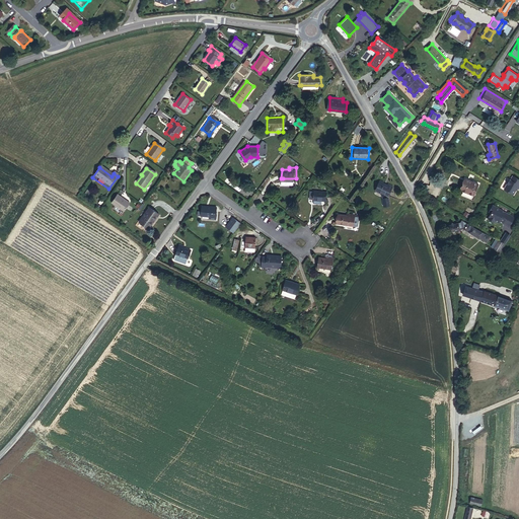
[(518,189),(518,188),(518,179),(513,176),(511,179),(509,178),(503,189),(512,195),(517,188),(518,189)]
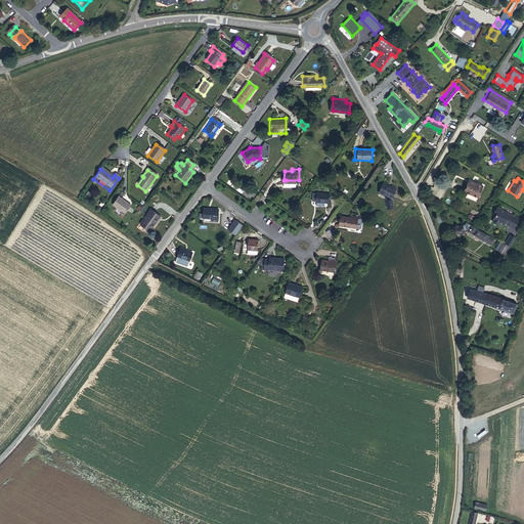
[(474,200),(482,185),(469,179),(462,193),(474,200)]
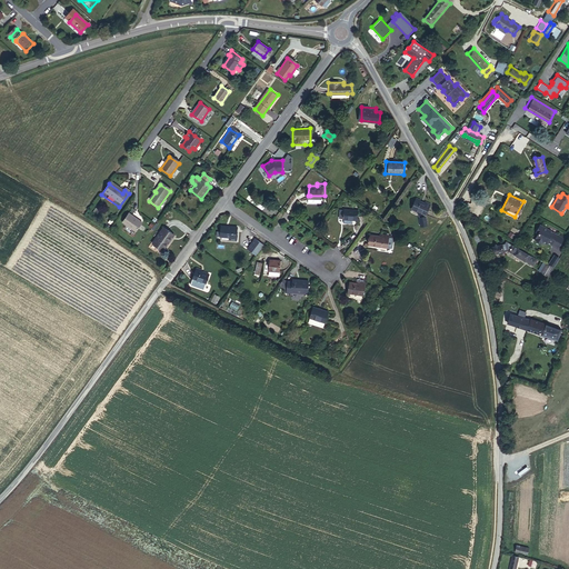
[(363,221),(365,211),(350,209),(350,210),(349,220),(349,221),(363,221)]
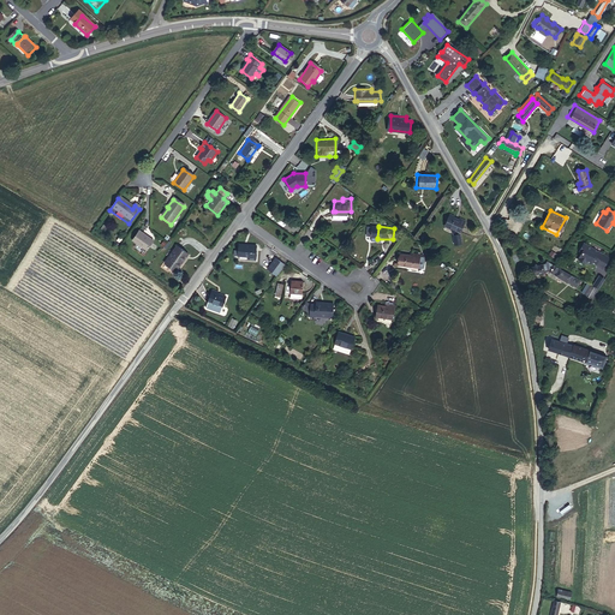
[(466,242),(469,226),(464,226),(464,228),(454,227),(453,239),(466,242)]
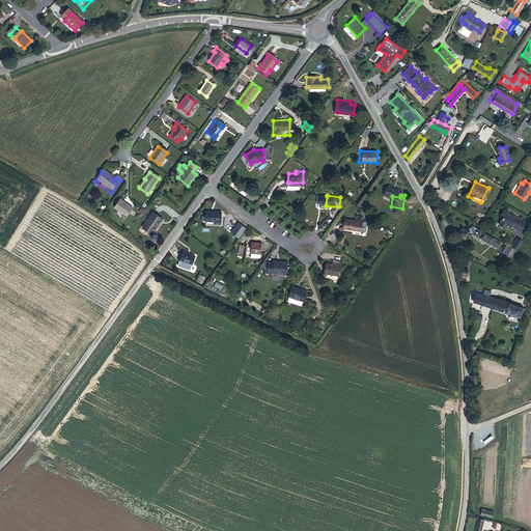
[(132,211),(120,201),(113,211),(126,219),(132,211)]
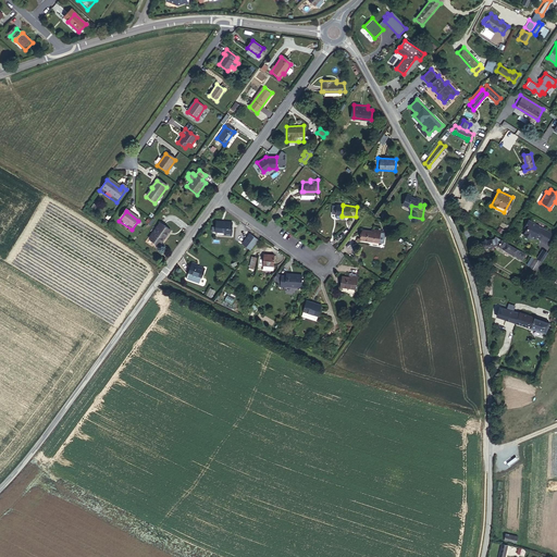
[(230,235),(231,222),(214,221),(214,227),(213,233),(224,234),(224,235),(230,235)]
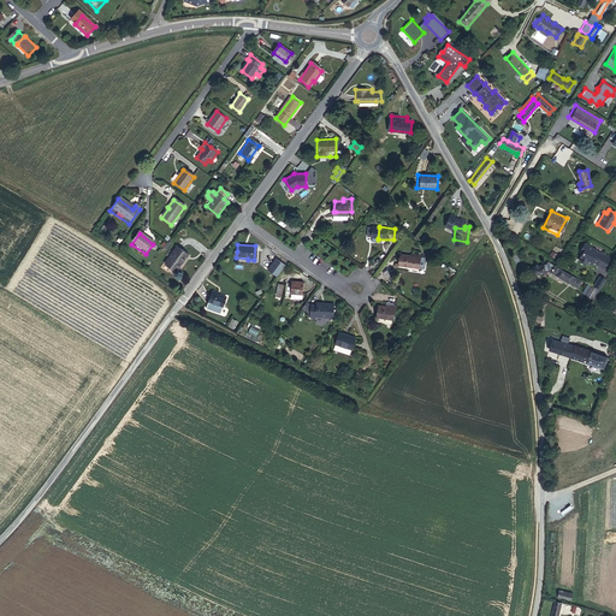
[(596,266),(603,254),(594,249),(593,252),(592,250),(593,248),(587,244),(586,247),(582,246),(578,252),(582,254),(578,259),(582,262),(585,261),(590,265),(591,262),(596,266)]
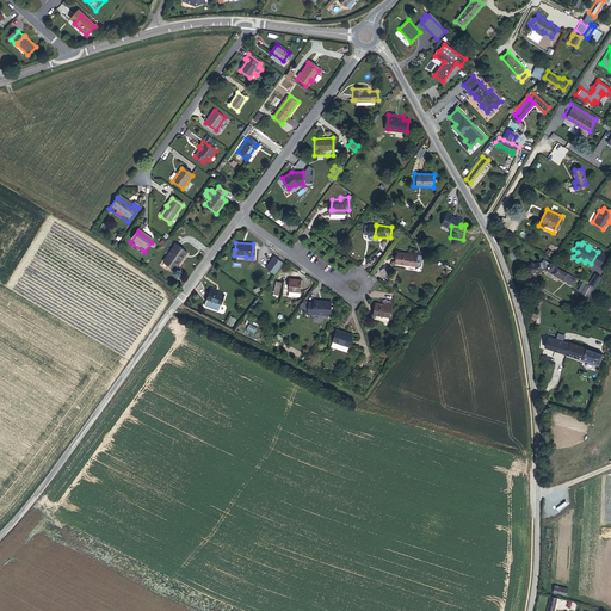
[(173,271),(186,253),(174,246),(162,264),(173,271)]
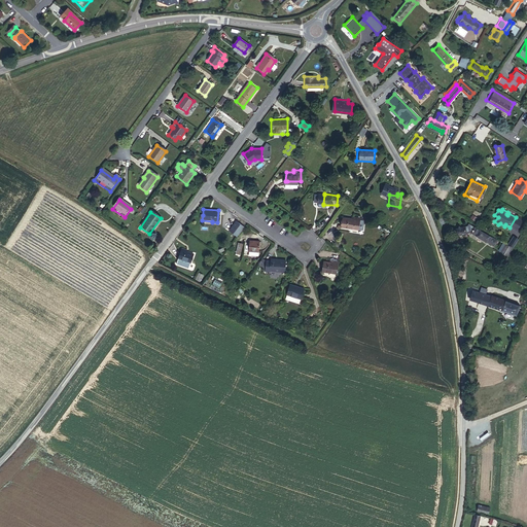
[(359,217),(353,216),(352,219),(342,217),(340,227),(357,230),(359,217)]
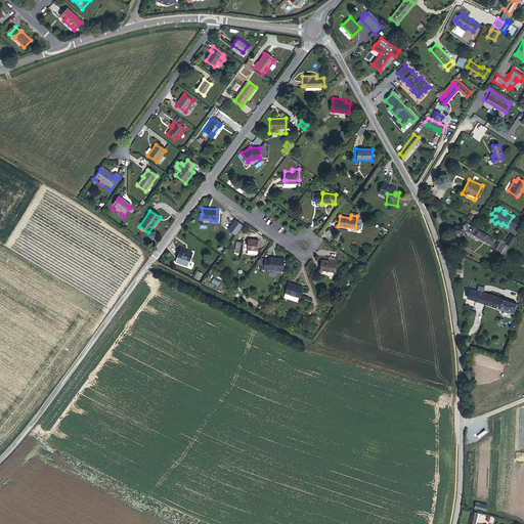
[(512,230),(519,220),(513,216),(507,226),(506,226),(512,230)]
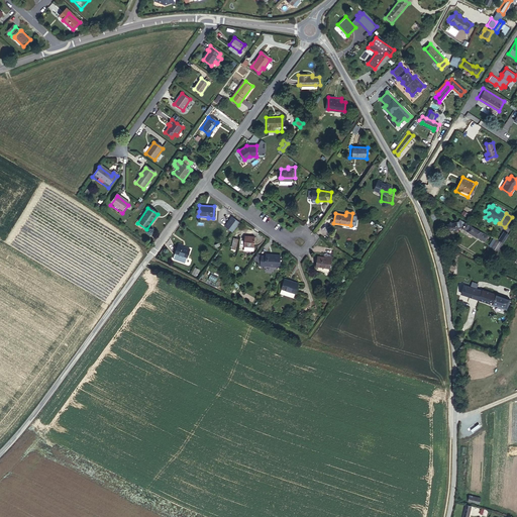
[(238,221),(231,216),(224,224),(232,230),(238,221)]
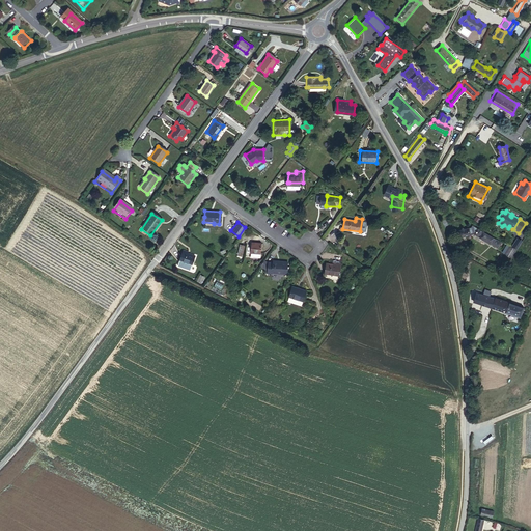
[(474,234),(478,228),(473,225),(471,229),(469,229),(469,228),(465,229),(462,227),(459,230),(458,230),(459,238),(470,235),(470,233),(473,233),(474,234)]
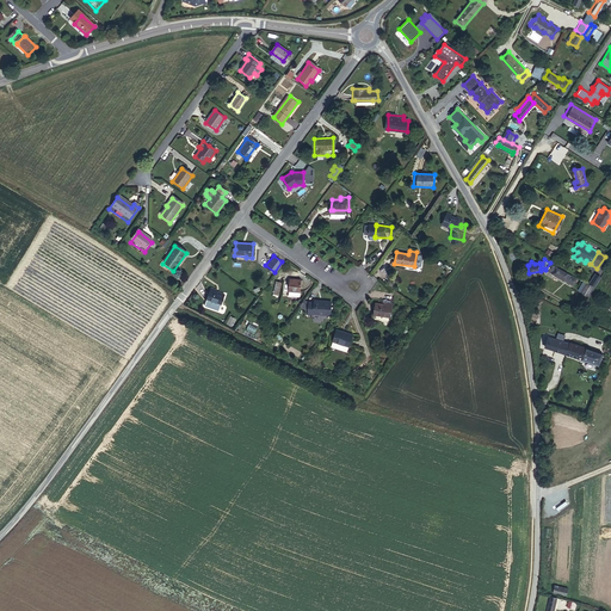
[(576,279),(550,263),(545,270),(572,287),(576,279)]
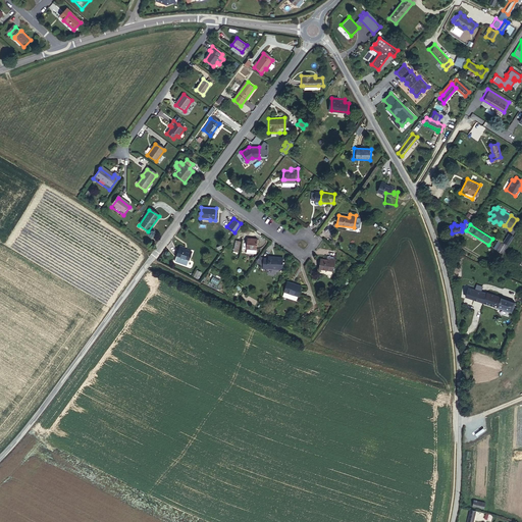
[(256,251),(256,240),(247,239),(246,250),(247,250),(255,250),(256,251)]
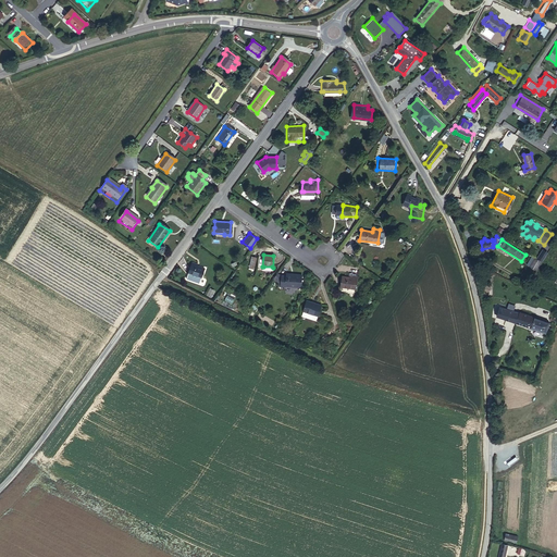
[(535,270),(540,261),(534,258),(530,265),(535,270)]
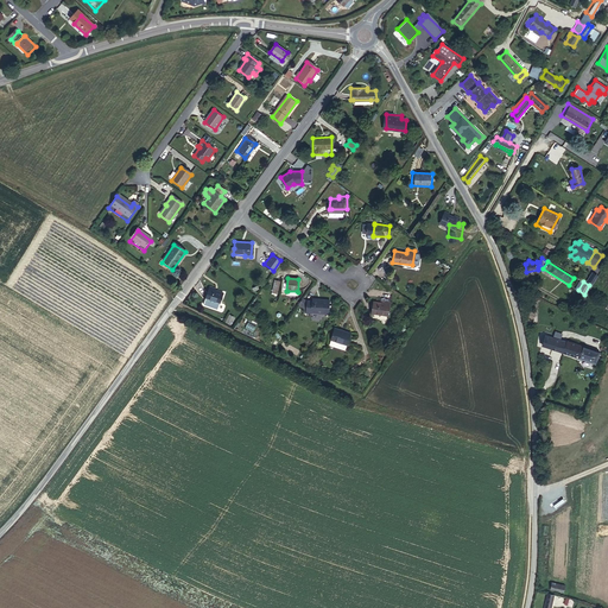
[(216,309),(223,292),(215,289),(215,287),(209,285),(202,303),(216,309)]
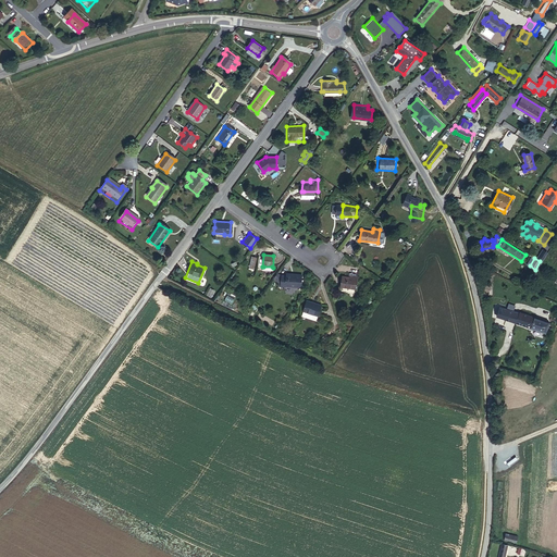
[(353,286),(351,273),(346,273),(346,275),(337,274),(337,286),(353,286)]
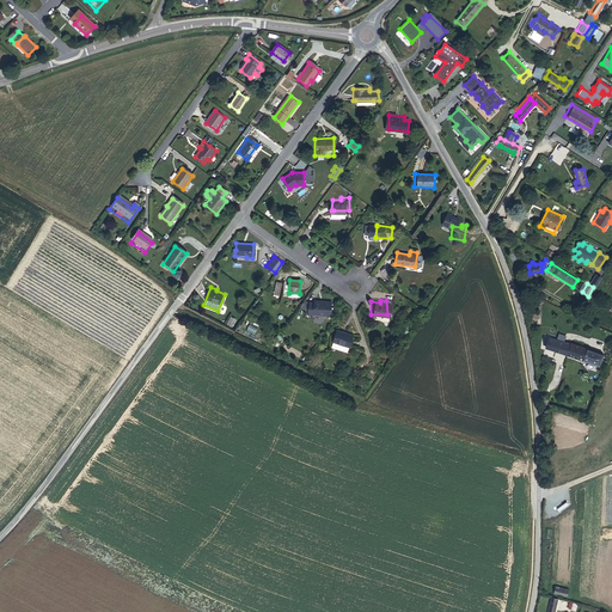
[(330,316),(331,303),(314,301),(313,304),(307,304),(306,312),(306,313),(330,316)]
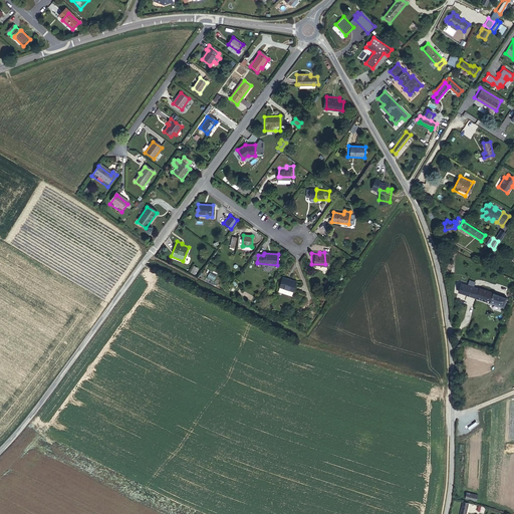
[(295,282),(281,277),(278,286),(291,291),(295,282)]
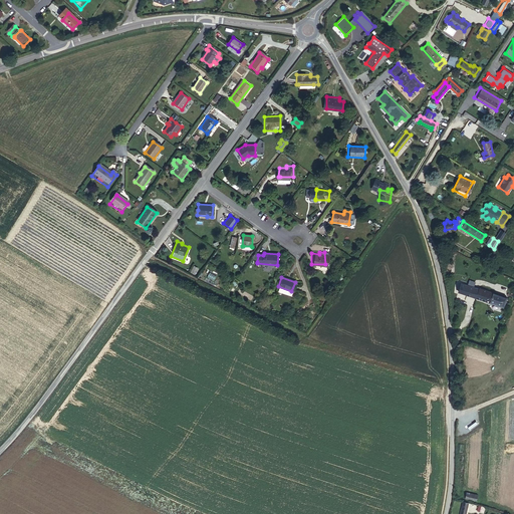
[(471,295),(474,286),(461,282),(458,291),(471,295)]
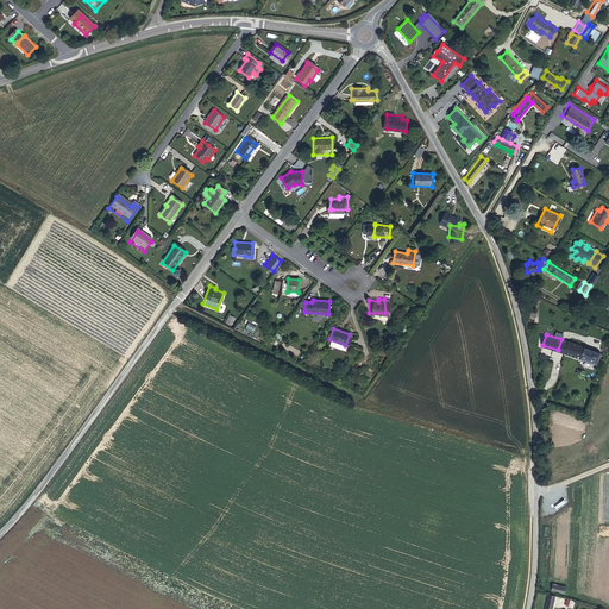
[(344,351),(345,345),(330,339),(328,345),(344,351)]
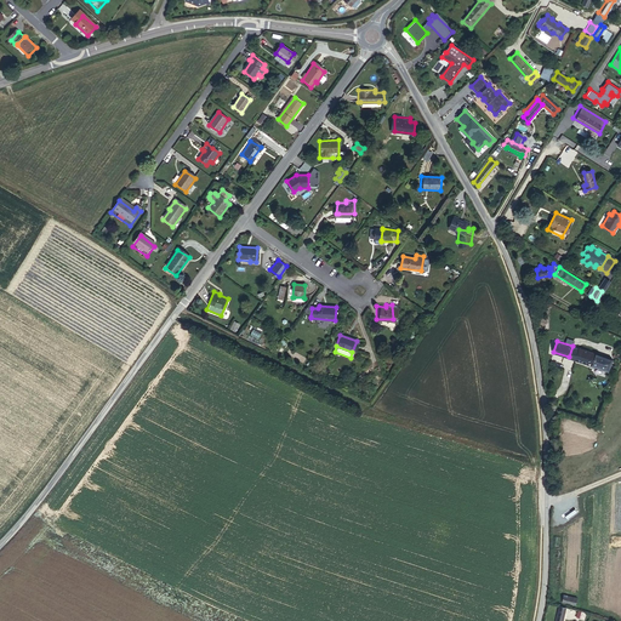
[(576,359),(580,348),(573,346),(569,357),(576,359)]
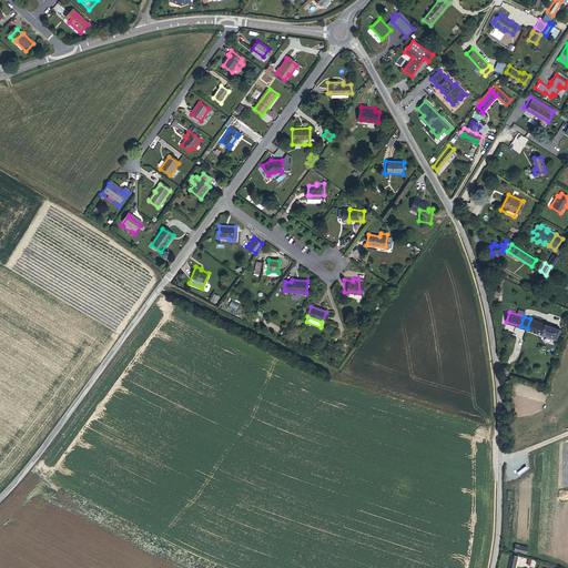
[(530,318),(527,328),(554,336),(557,326),(530,318)]
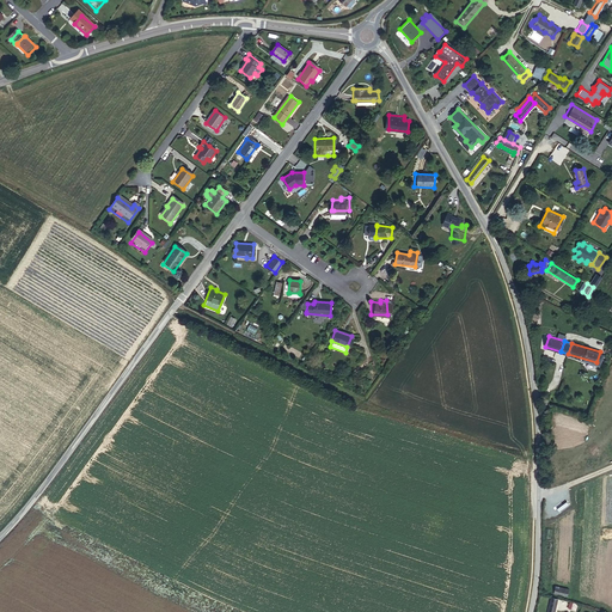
[(555,611),(558,600),(551,599),(548,611),(555,611)]
